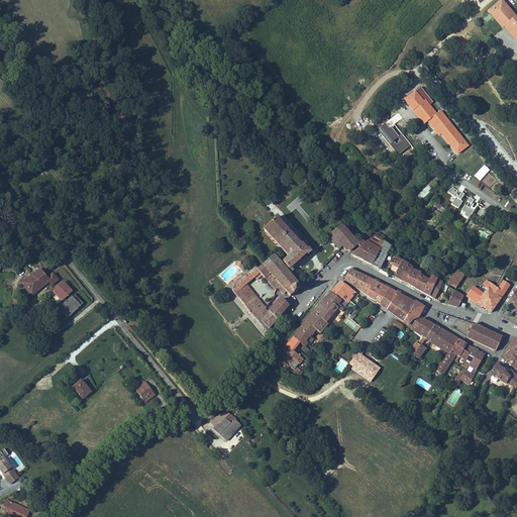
[(510,5),(504,0),(499,0),(489,9),(504,27),(505,26),(506,25),(516,36),(516,14),(516,15),(509,6),(510,5)]
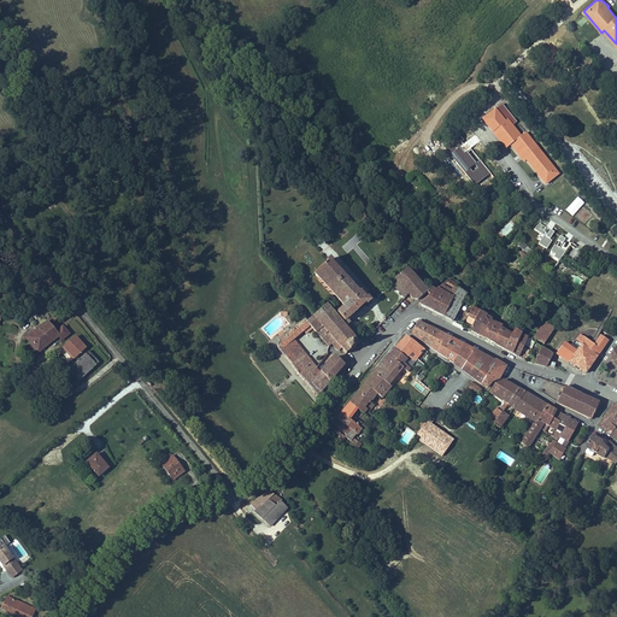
[(616,43),(604,30),(603,31),(616,47),(616,43)]
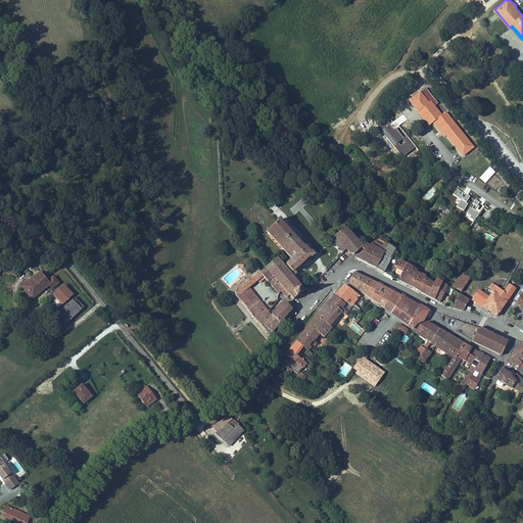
[(427,104),(419,94),(409,102),(417,112),(419,110),(431,125),(433,124),(441,134),(443,132),(446,136),(459,151),(463,148),(468,153),(473,149),(445,113),(440,116),(429,102),(427,104)]
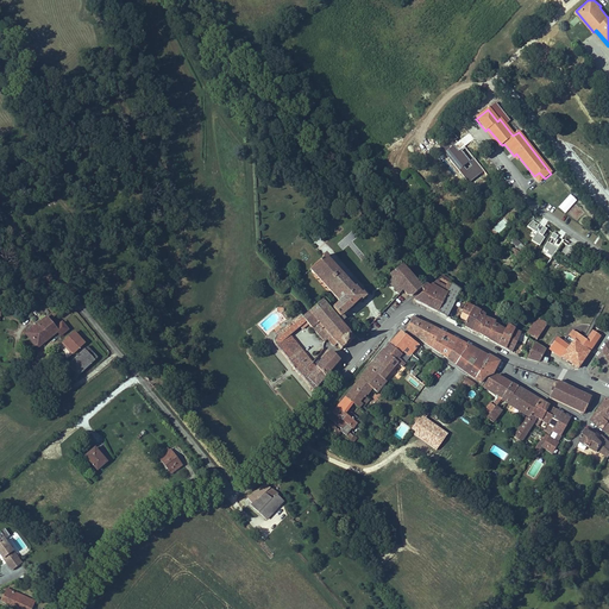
[(502,145),(488,129),(485,131),(500,148),(502,145)]
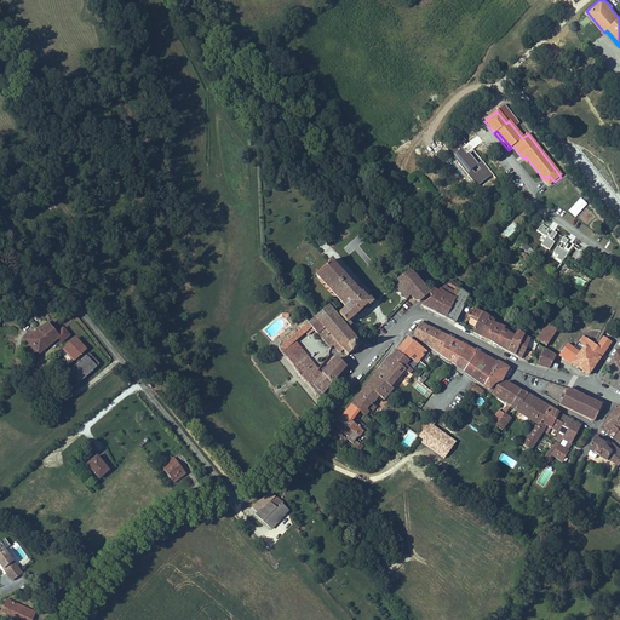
[(555,182),(549,176),(544,179),(550,185),(555,182)]
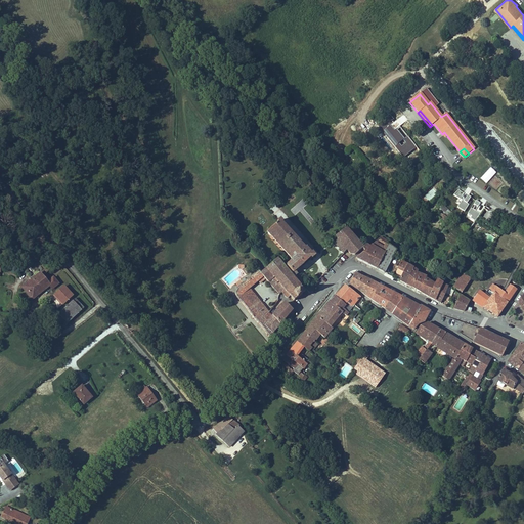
[(483,181),(495,171),(489,165),(478,175),(483,181)]
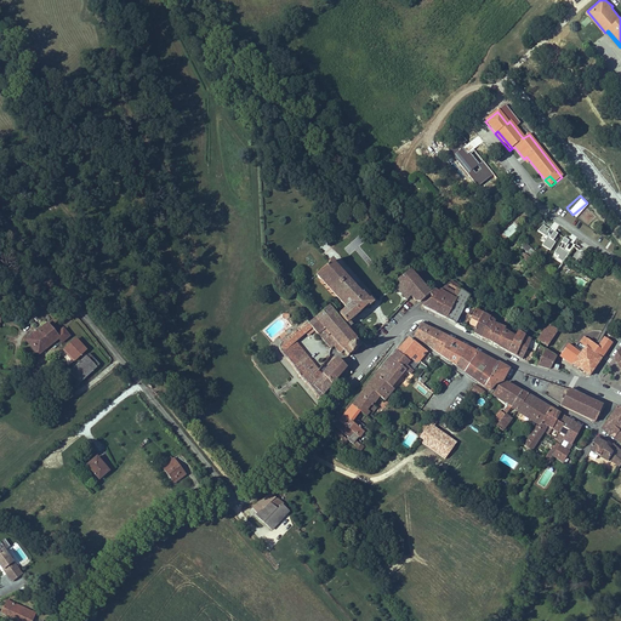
[(587,226),(596,216),(586,208),(579,217),(587,226)]
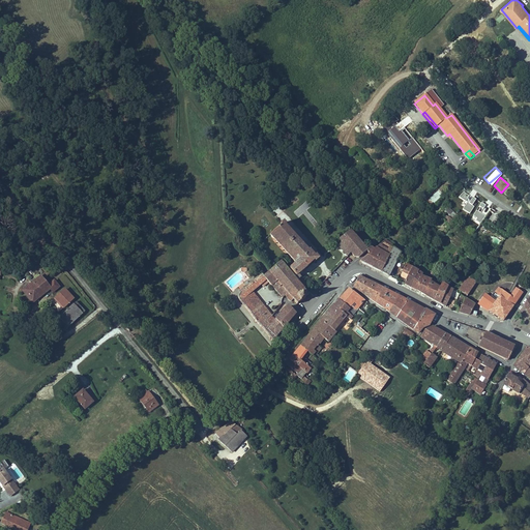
[(484,217),(480,224),(504,240),(508,234),(484,217)]
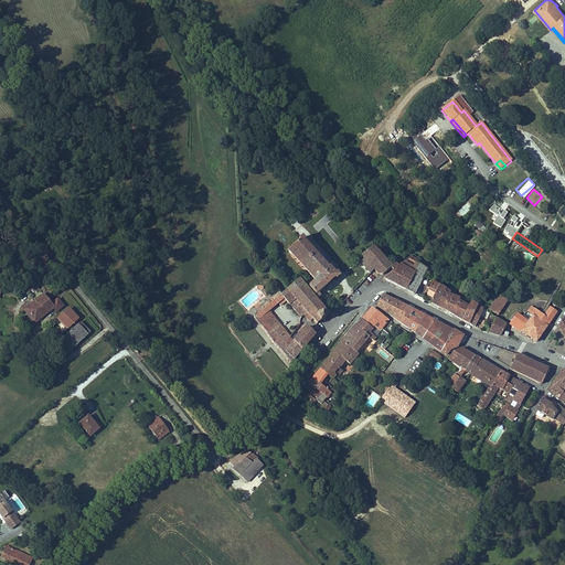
[(310,270),(308,274),(315,280),(322,289),(334,278),(336,279),(339,276),(336,272),(334,273),(330,266),(329,267),(307,242),(307,241),(302,235),(297,240),(299,242),(288,252),(290,255),(294,252),(310,270)]
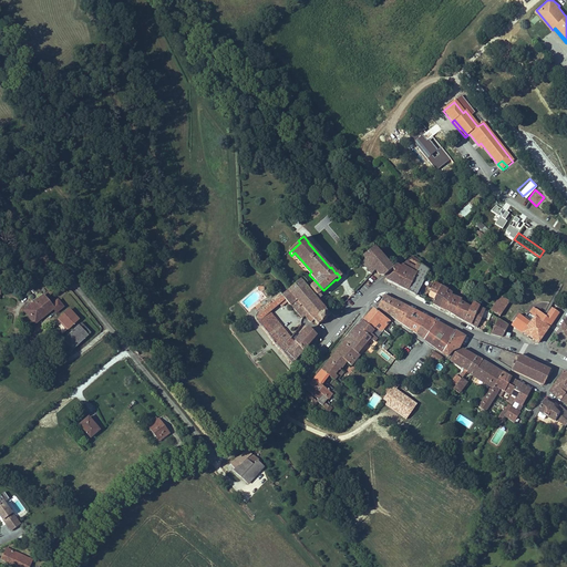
[(363,256),(374,271),(378,275),(383,276),(391,270),(398,265),(380,241),(363,256)]
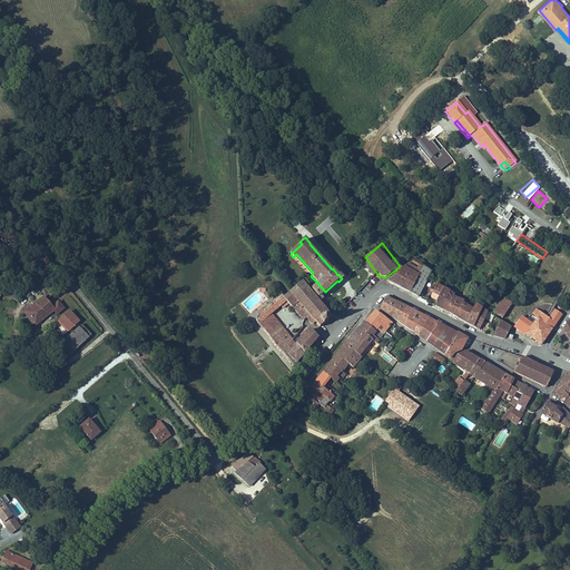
[(313,273),(296,254),(293,257),(311,276),(313,273)]
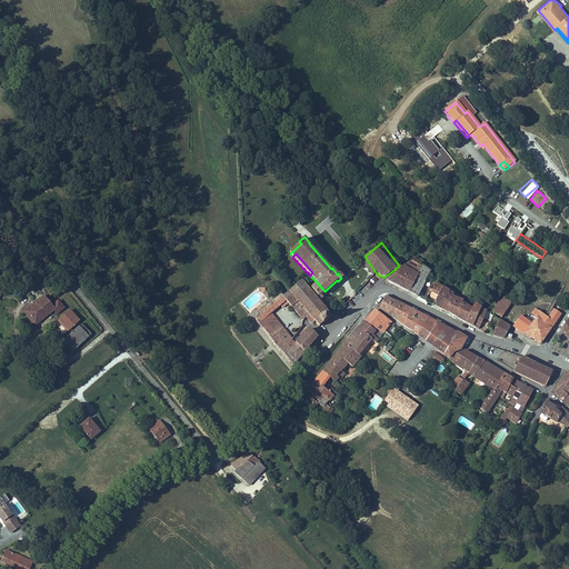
[(376,272),(365,257),(359,261),(371,277),(376,272)]
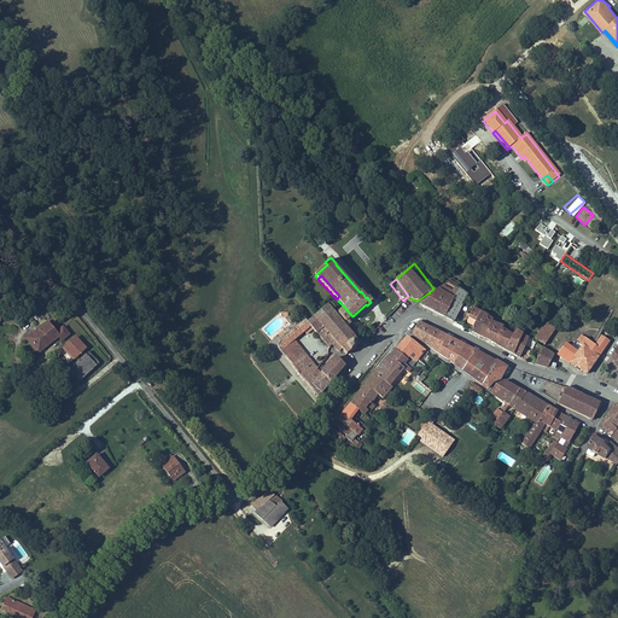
[(460,287),(449,280),(435,291),(433,289),(426,295),(429,298),(420,305),(444,319),(459,289),(460,287)]
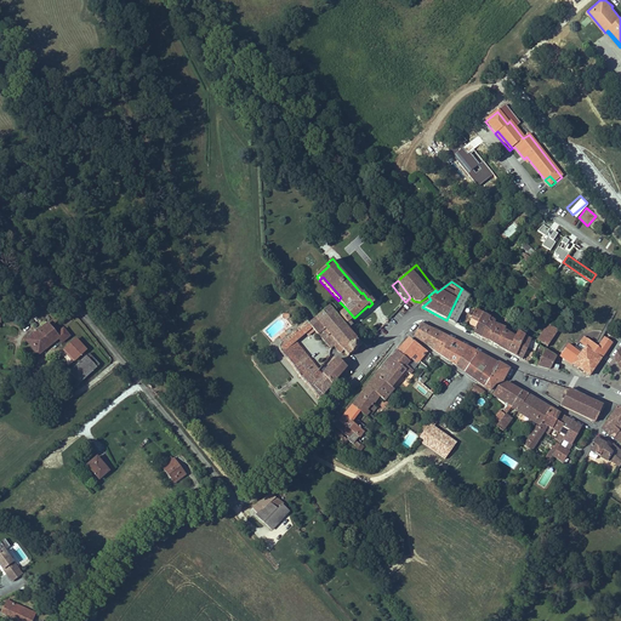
[(491,296),(495,291),(488,285),(483,290),(491,296)]
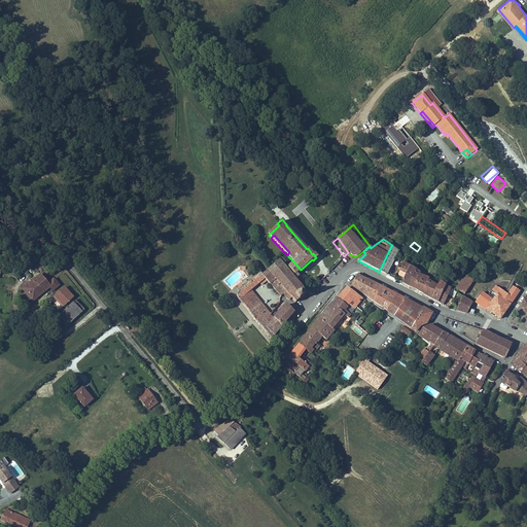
[(399,251),(391,246),(379,272),(387,276),(399,251)]
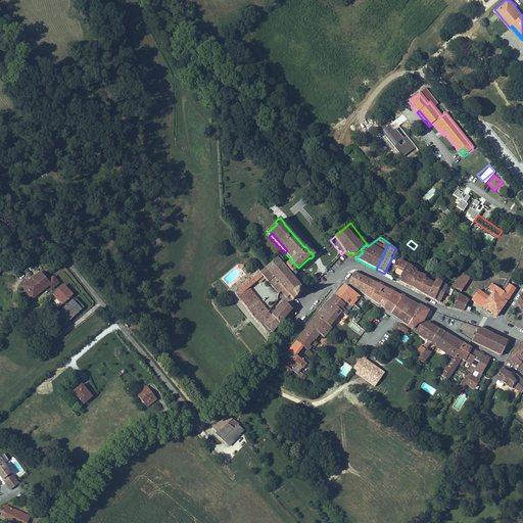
[(279,256),(260,274),(264,277),(279,294),(281,293),(285,297),(288,294),(293,299),(303,289),(298,284),(303,280),(294,271),(293,272),(286,264),(279,256)]
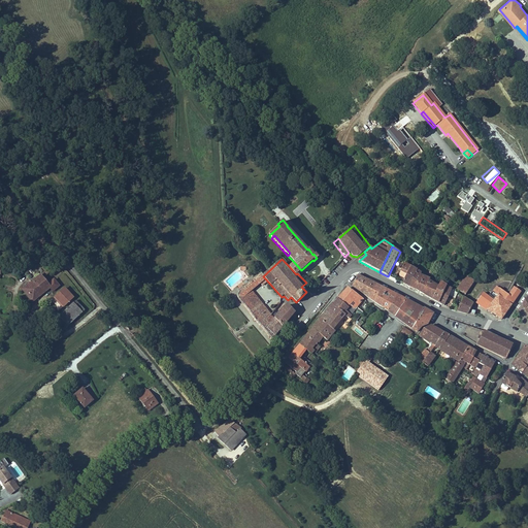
[(411,264),(406,261),(401,270),(407,272),(401,284),(400,285),(407,289),(408,288),(414,291),(420,279),(423,273),(423,271),(411,265),(411,264)]
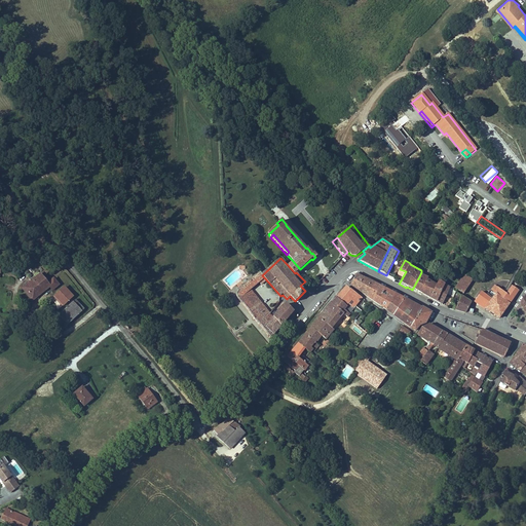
[(300,269),(293,261),(291,263),(297,271),(300,269)]
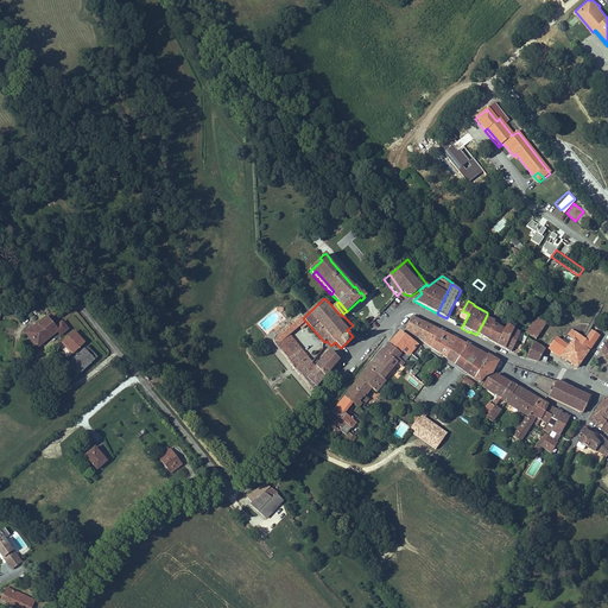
[(336,304),(333,306),(341,316),(342,315),(343,314),(336,304)]
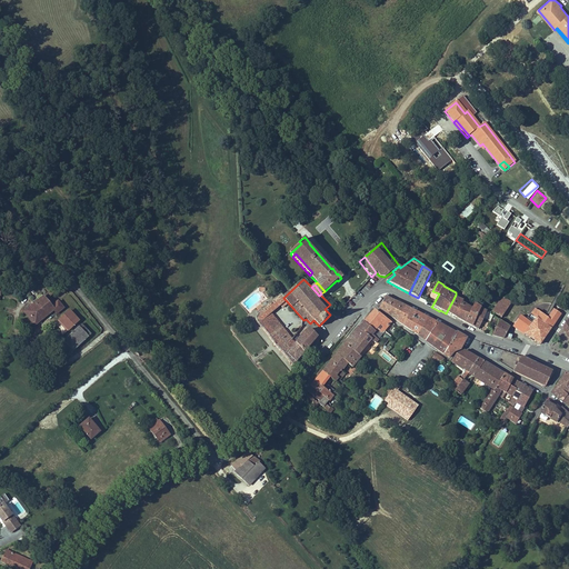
[(452,301),(446,313),(451,316),(460,297),(456,295),(452,301)]
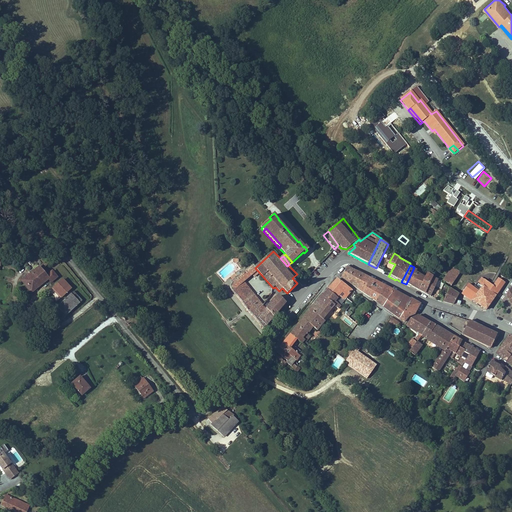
[(457,267),(454,265),(444,278),(445,279),(447,281),(457,267)]
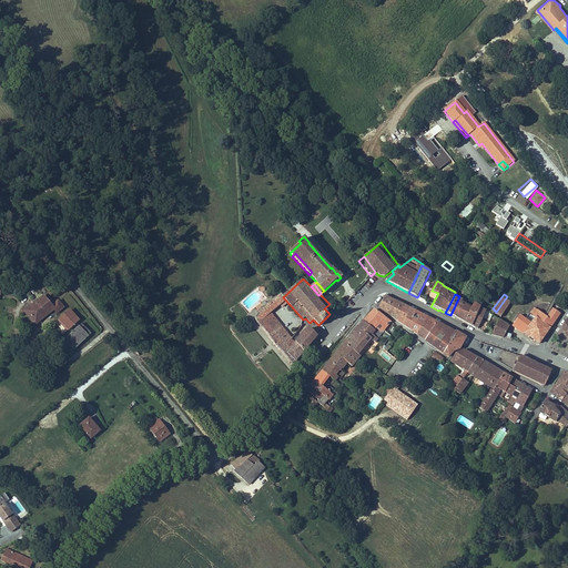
[(283,297),(281,295),(252,320),(293,367),(296,364),(295,363),(287,353),(283,350),(292,340),(295,336),(292,333),(290,336),(271,315),(286,301),(283,297)]
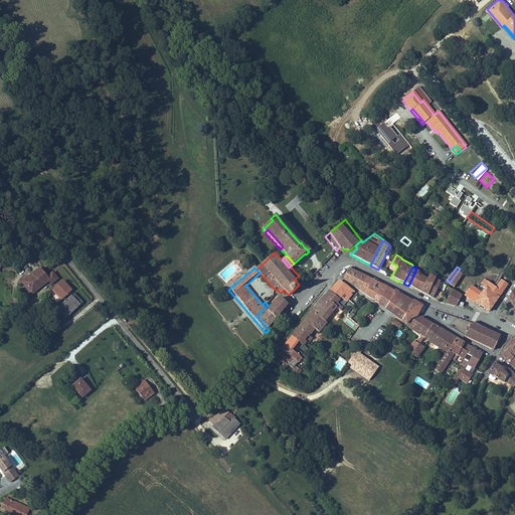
[(343,279),(347,282),(353,271),(349,269),(343,279)]
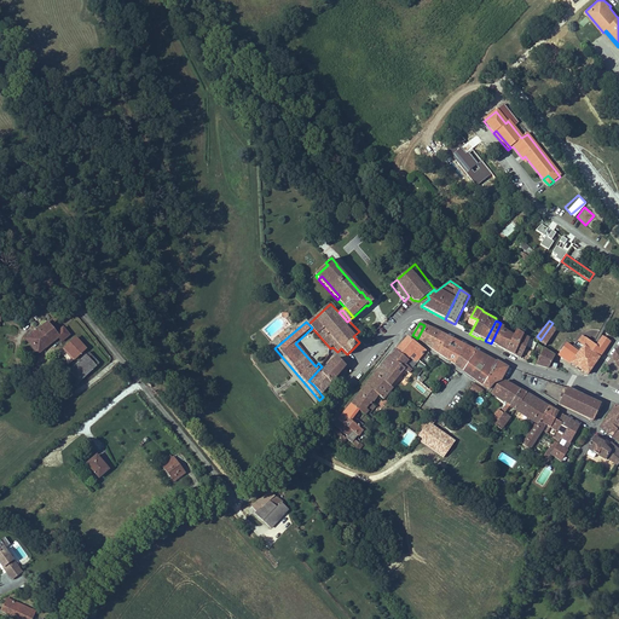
[(505,325),(501,323),(491,343),(496,347),(504,328),(505,325)]
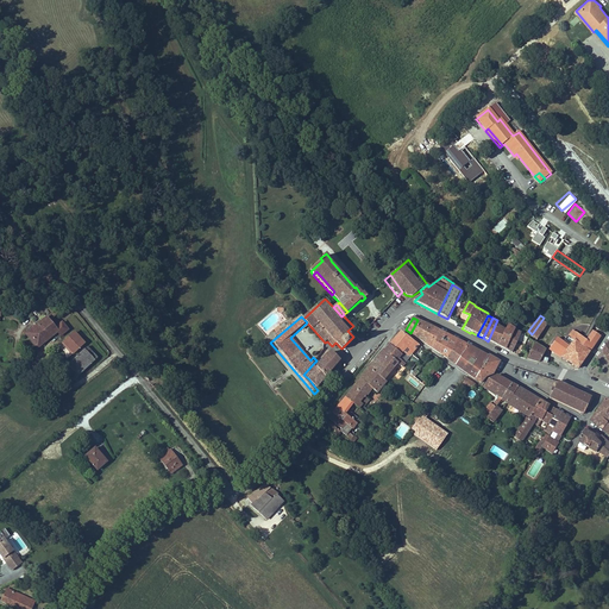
[(544,318),(532,334),(538,339),(542,333),(550,322),(544,318)]
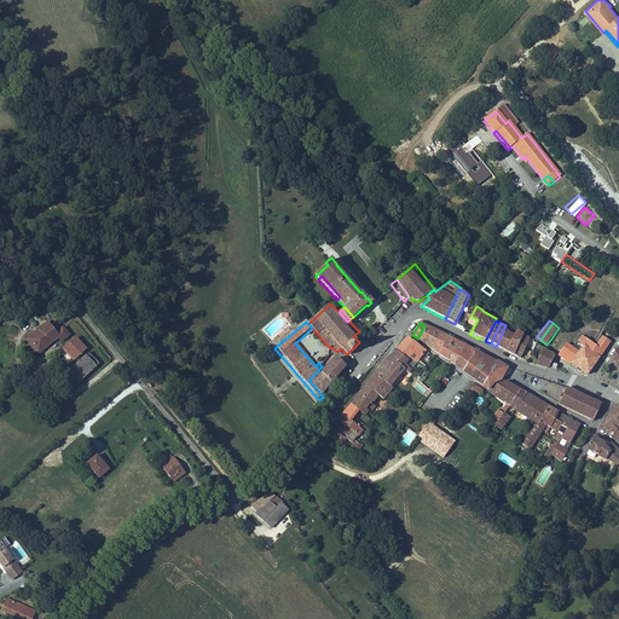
[(51,324),(48,325),(51,328),(34,342),(42,352),(59,337),(62,340),(64,343),(73,336),(67,329),(59,335),(51,324)]
